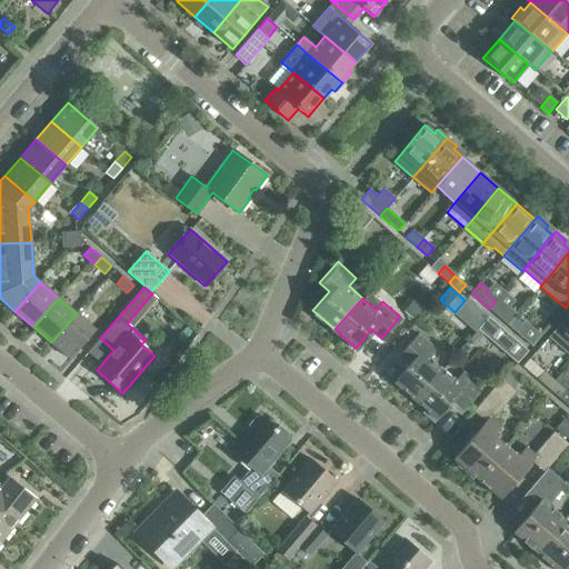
[(413,317),(422,308),(412,298),(403,308),(413,317)]
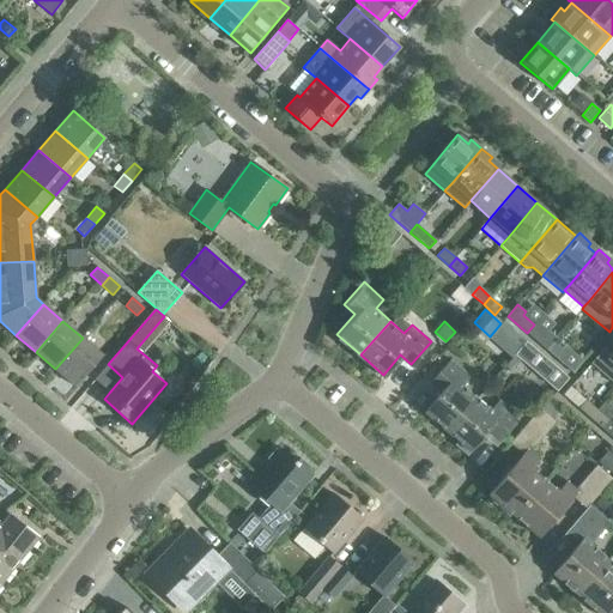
[(527,343),(503,322),(489,338),(513,358),(516,354),(527,343)]
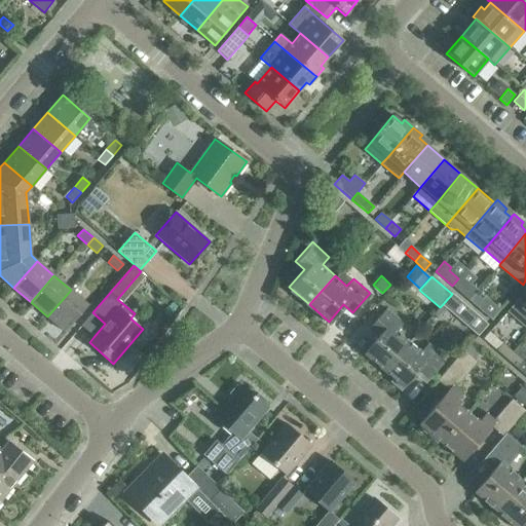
[(468,288),(458,278),(452,286),(470,300),(476,294),(478,291),(471,285),(468,288)]
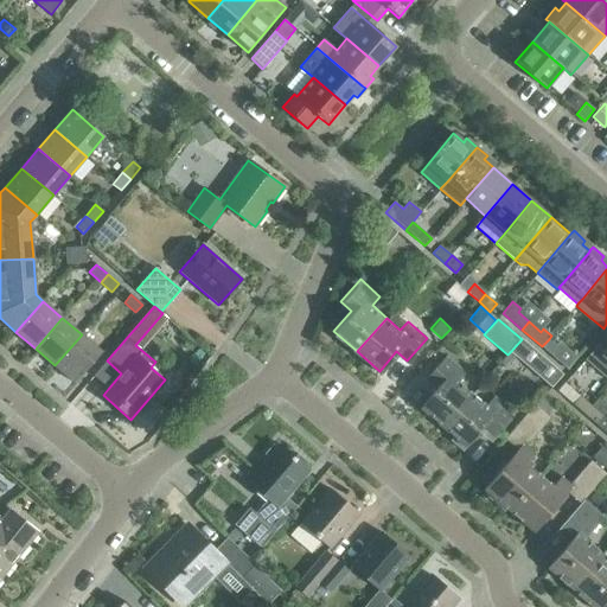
[(82,334),(55,365),(75,383),(102,352),(82,334)]
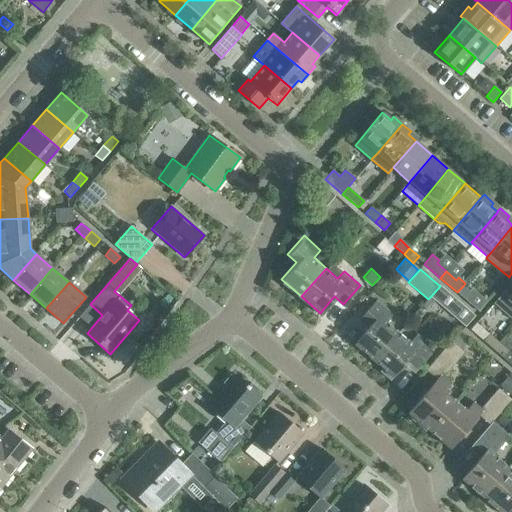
[(466,327),(475,316),(440,286),(431,296),(466,327)]
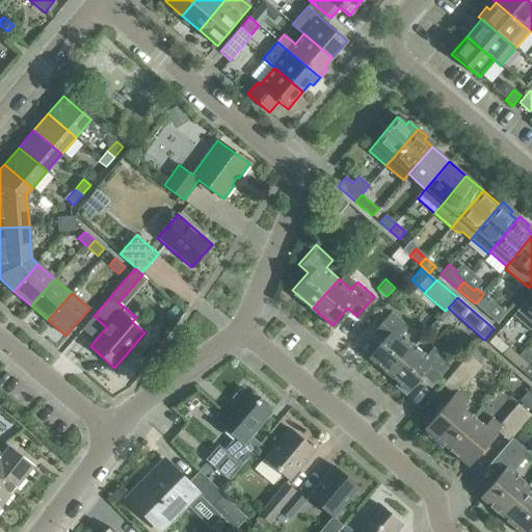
[(485,313),(490,306),(481,297),(475,303),(485,313)]
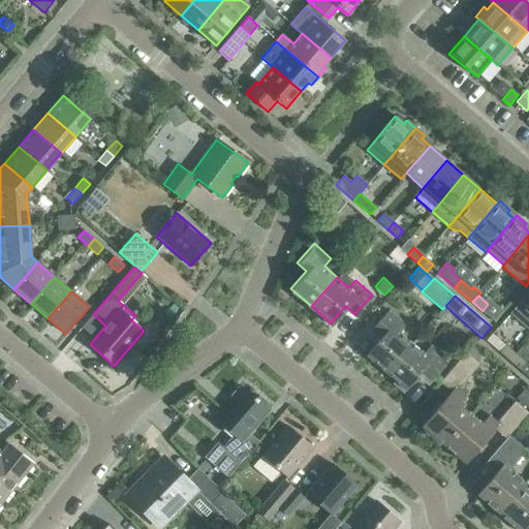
[(528,302),(527,305),(522,300),(510,314),(528,330),(528,302)]
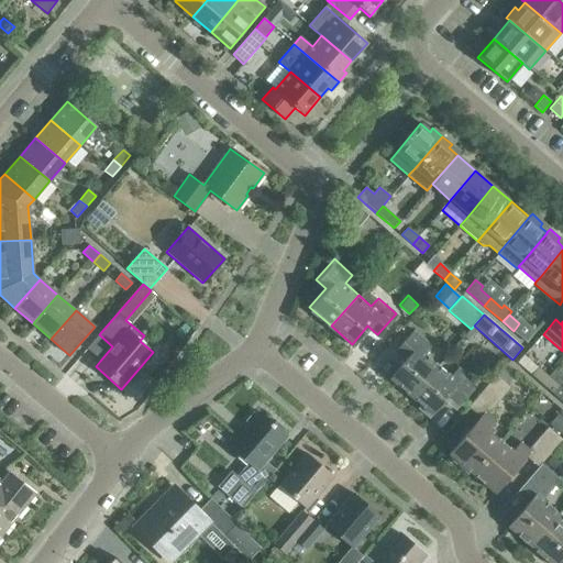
[(387,376),(408,395),(435,364),(423,352),(430,344),(412,329),(394,349),(404,357),(387,376)]
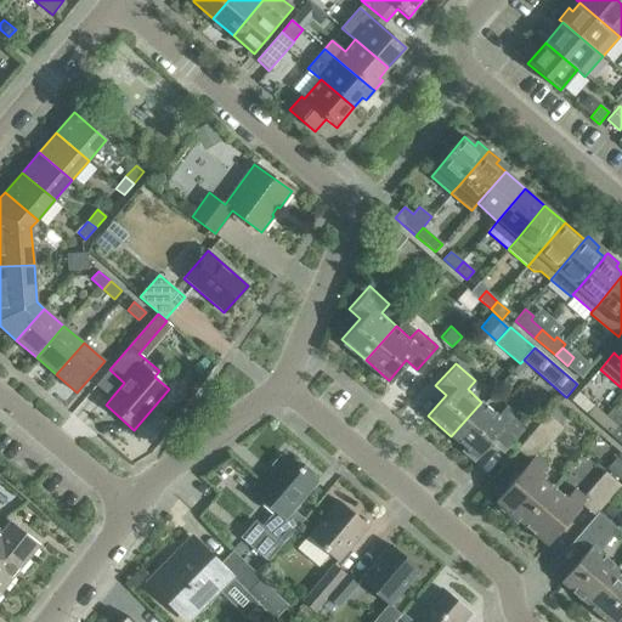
[(124,383),(109,369),(96,385),(111,399),(124,383)]
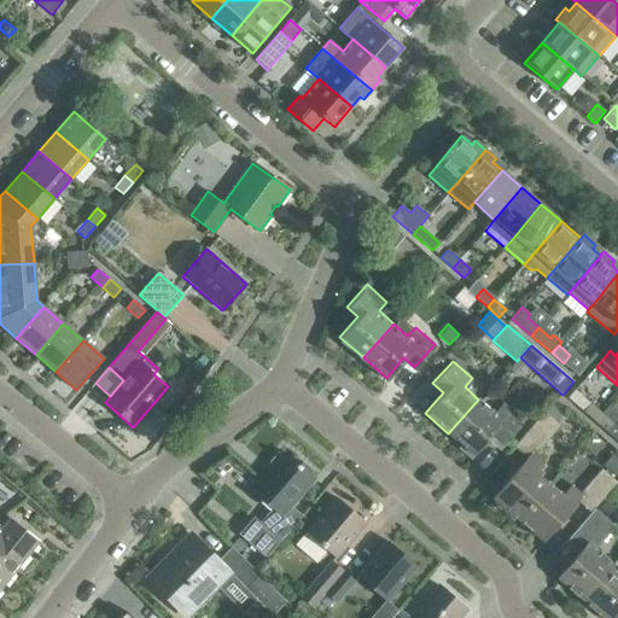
[(500,443),(520,420),(500,403),(493,412),(478,400),(448,433),(459,442),(455,445),(468,458),(489,433),(500,443)]
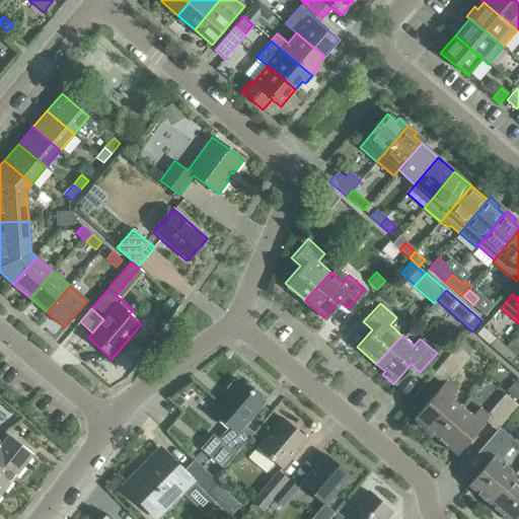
[(470,357),(465,352),(473,343),(465,337),(432,375),(443,384),(414,419),(435,437),(461,405),(450,396),(457,388),(450,381),(470,357)]
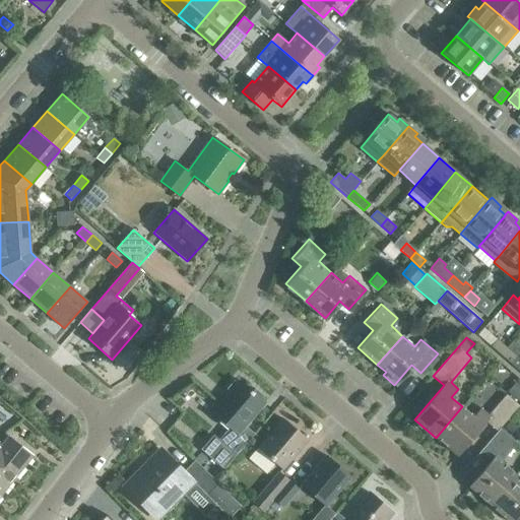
[(501,354),(507,348),(497,339),(491,346),(501,354)]
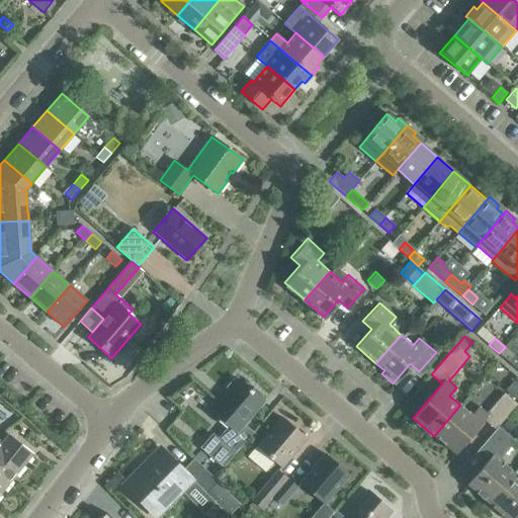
[(509,362),(514,355),(505,347),(499,353),(509,362)]
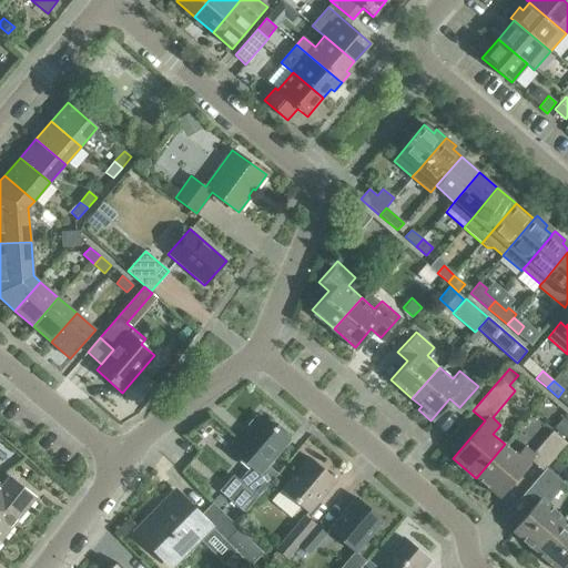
[(247,425),(251,427),(232,450),(251,467),(239,480),(232,475),(219,492),(244,514),(277,474),(267,465),(288,439),(284,436),(287,433),(279,425),(275,428),(261,416),(259,419),(255,416),(247,425)]
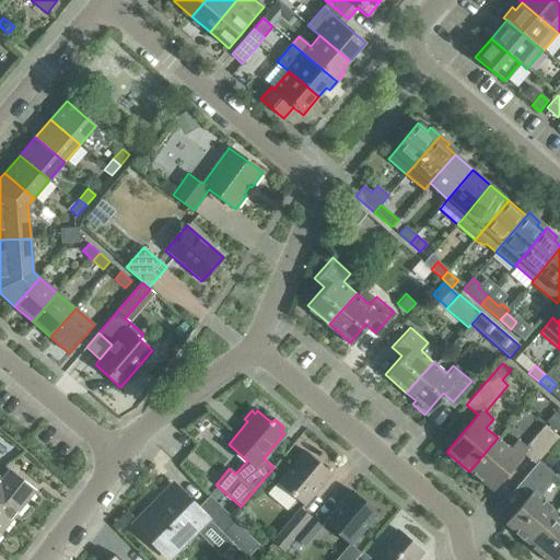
[(559,417),(557,415),(549,423),(559,432),(559,417)]
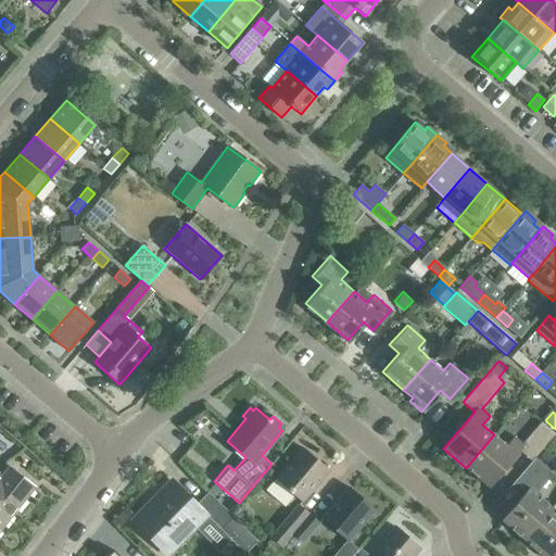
[(489,488),(520,452),(532,462),(534,458),(555,434),(541,421),(522,443),(515,437),(507,445),(494,434),(466,468),(489,488)]
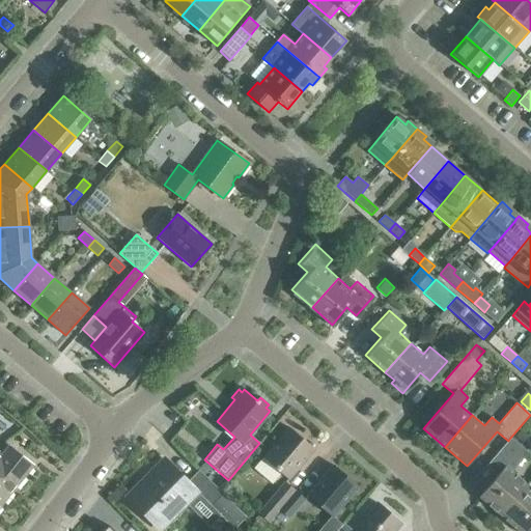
[(289,427),(263,457),(288,479),(314,449),(289,427)]
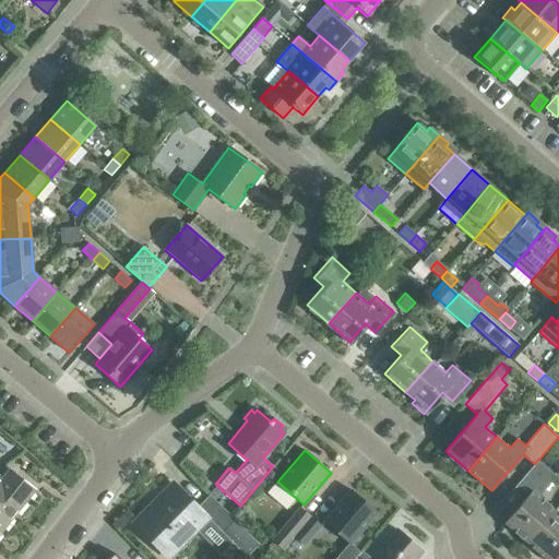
[(537,461),(535,464),(511,491),(512,492),(515,488),(526,497),(503,523),(526,544),(556,510),(538,496),(556,476),(537,461)]
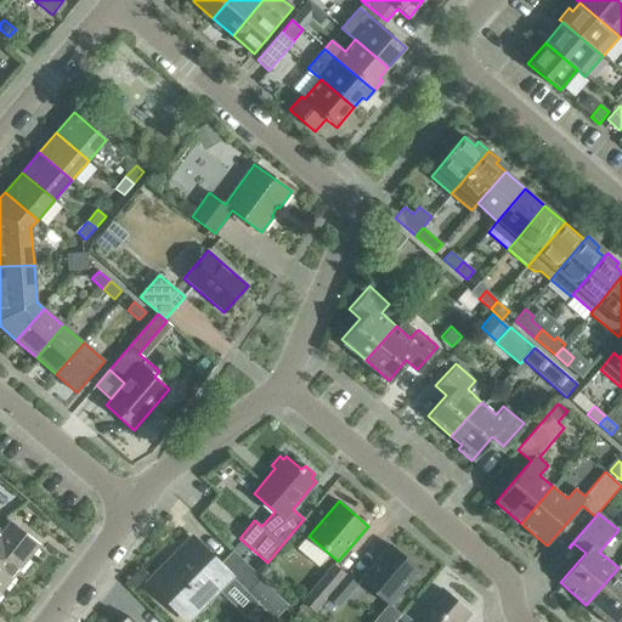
[(0,575),(9,583),(39,546),(10,522),(1,532),(0,531),(0,575)]
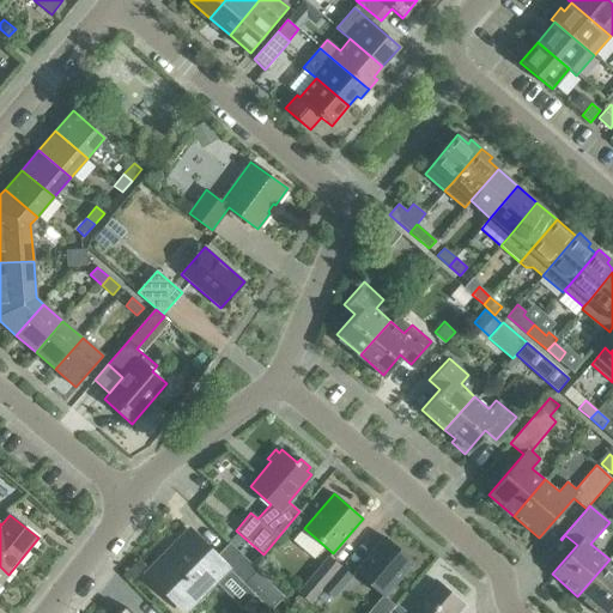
[(182,542),(175,550),(171,547),(145,574),(183,612),(225,569),(242,584),(268,612),(269,612),(284,599),(256,570),(229,542),(216,557),(188,530),(178,540),(182,542)]
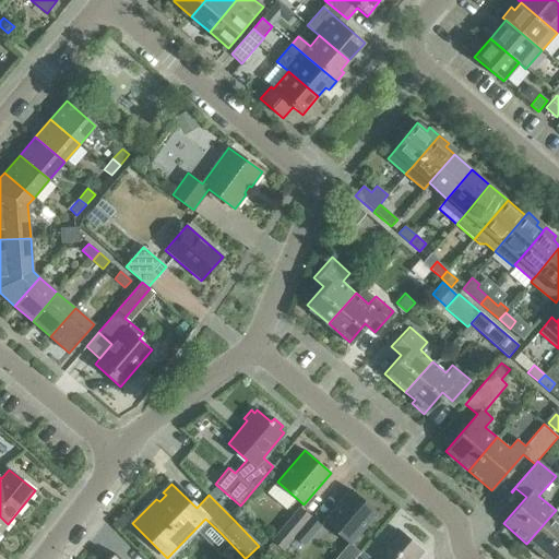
[(351,489),(323,522),(349,544),(377,512),(351,489)]
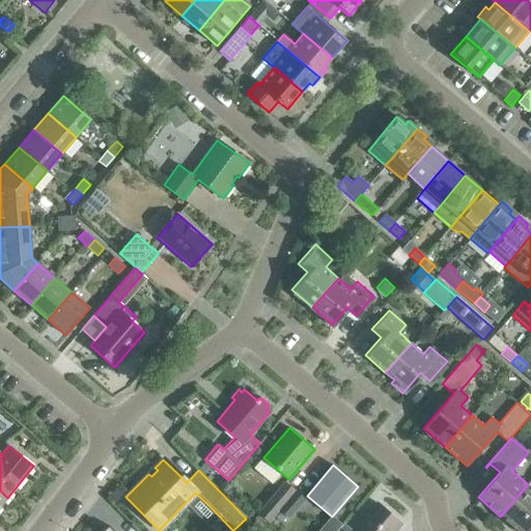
[(268,522),(279,509),(295,491),(285,482),(258,513),(268,522)]
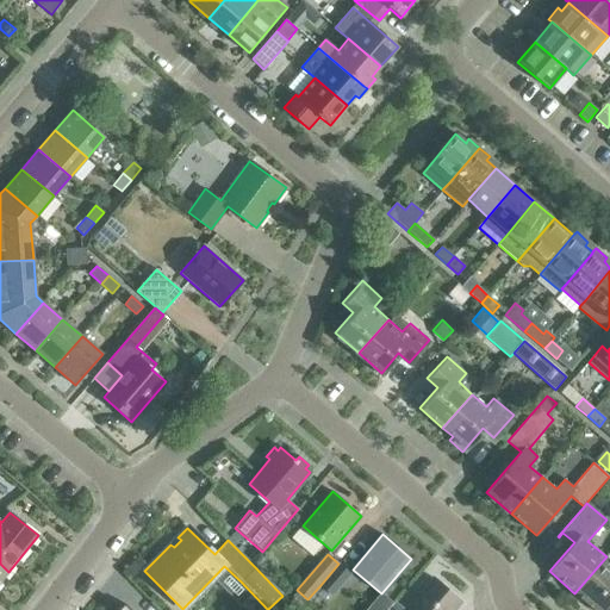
[(609,560),(607,556),(574,593),(593,609),(604,609),(609,603),(609,560)]
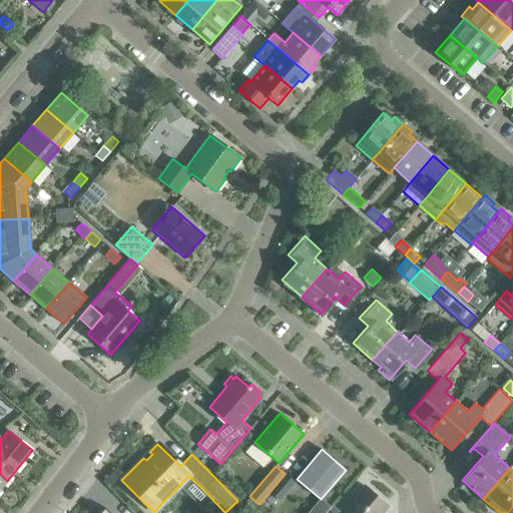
[(279,500),(295,482),(285,474),(270,492),(279,500)]
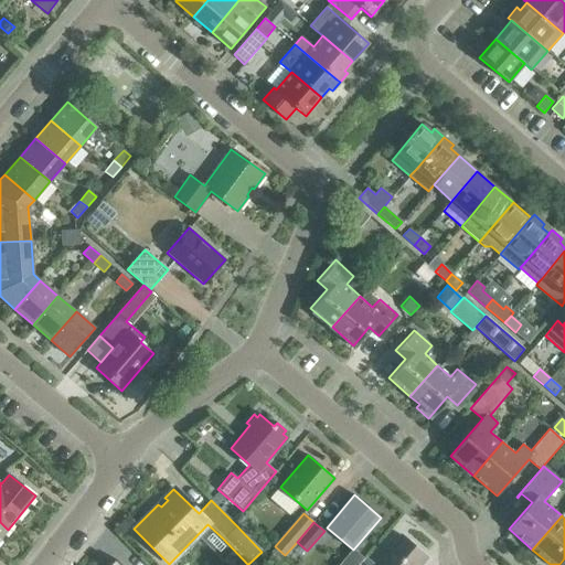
[(419,564),(427,556),(402,535),(375,564),(374,564),(365,557),(358,564),(419,564)]
